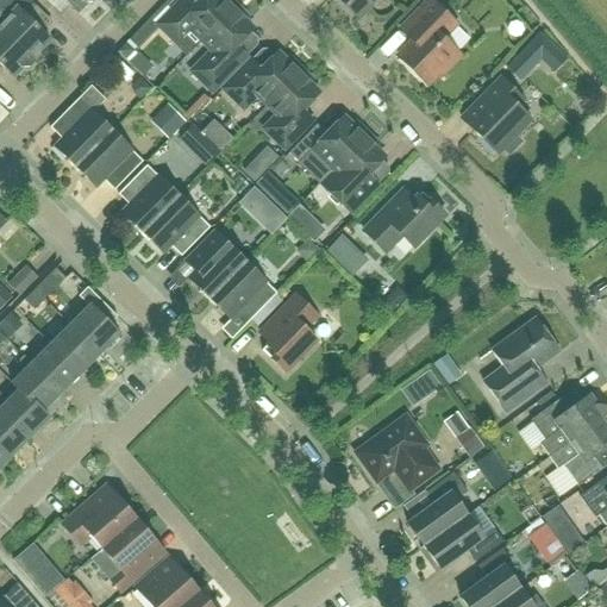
[(0,25),(0,26),(36,61),(42,55),(42,48),(51,38),(27,16),(37,5),(32,0),(0,0),(0,25)]
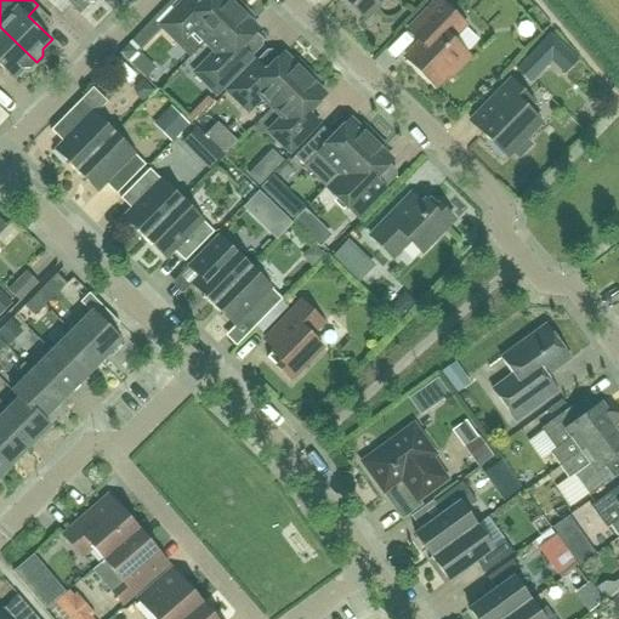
[(96,1),(97,0),(67,0),(79,11),(89,1),(96,1)]
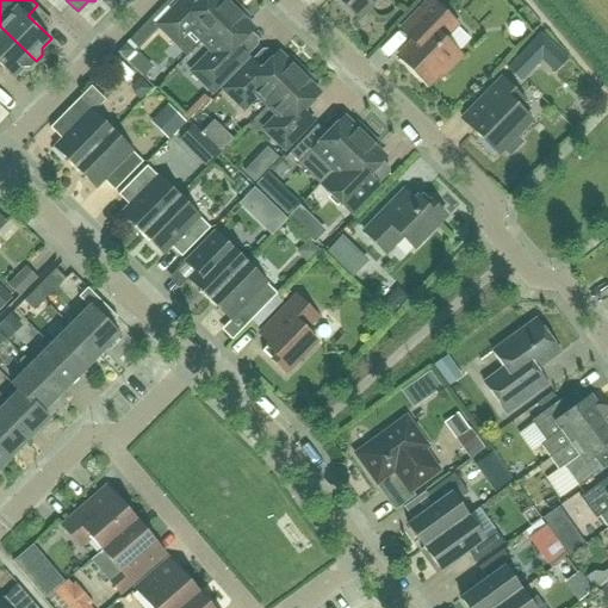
[(159,24),(177,42),(190,54),(203,39),(237,4),(233,0),(202,0),(192,11),(181,0),(159,24)]
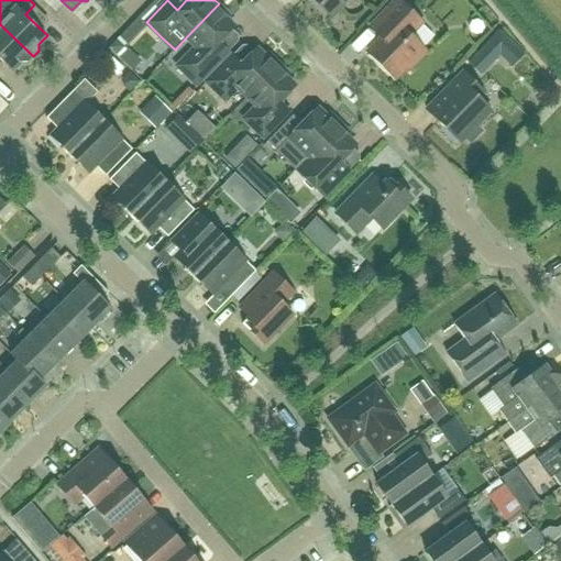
[(316,0),(332,15),(347,0),(316,0)]
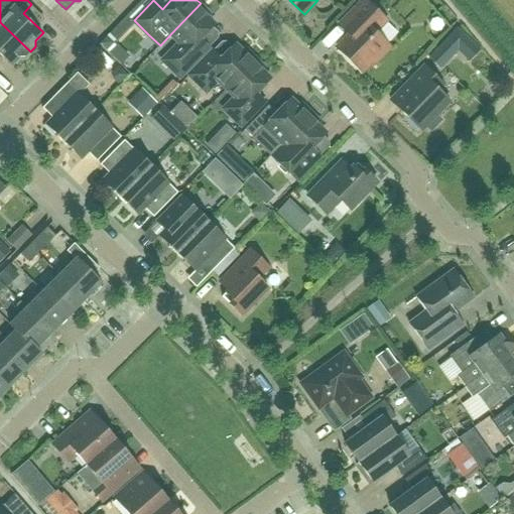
[(362,71),(372,59),(374,61),(391,45),(376,30),(387,18),(368,0),(364,0),(342,24),(352,33),(339,47),(362,71)]
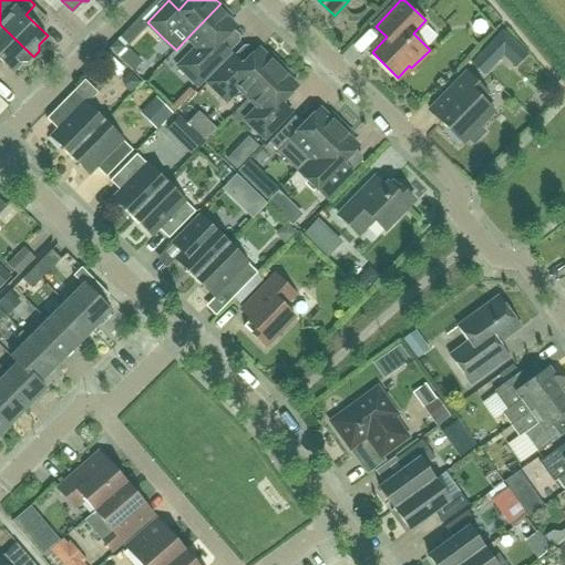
[(218,64),(208,54),(237,26),(228,18),(232,14),(221,3),(188,37),(201,49),(182,68),(198,84),(218,64)]
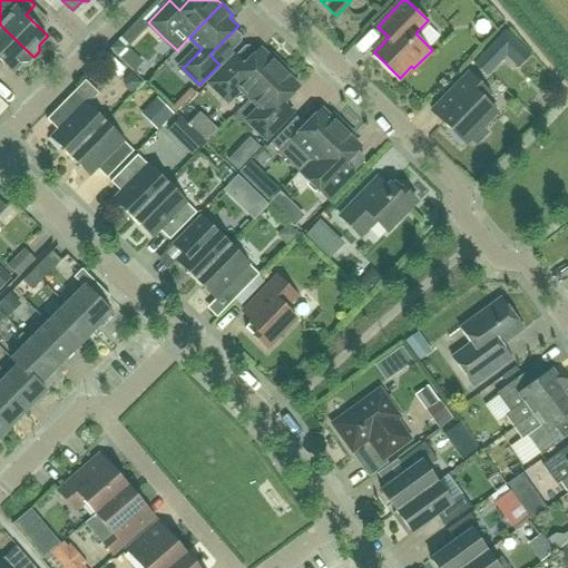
[(0,58),(13,71),(22,62),(29,62),(33,57),(0,25),(0,23),(0,58)]
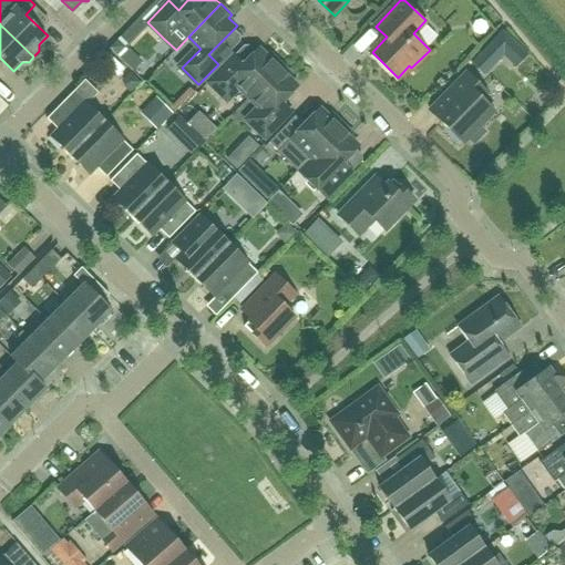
[(504,31),(473,62),(485,73),(505,53),(516,42),(504,31)]
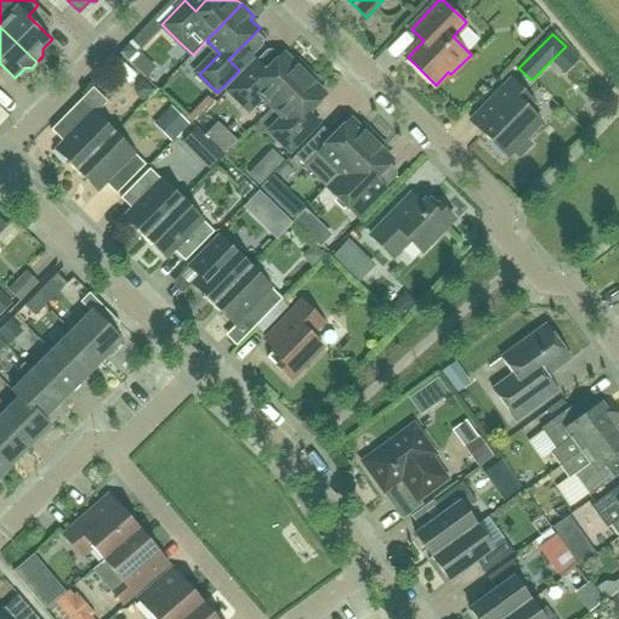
[(117,63),(135,80),(145,69),(125,52),(117,63)]
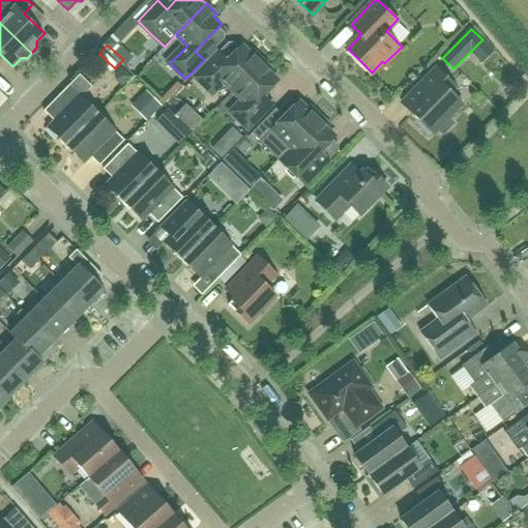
[(251,53),(243,45),(224,64),(214,56),(195,77),(211,92),(223,80),(233,90),(264,59),(254,50),(251,53)]
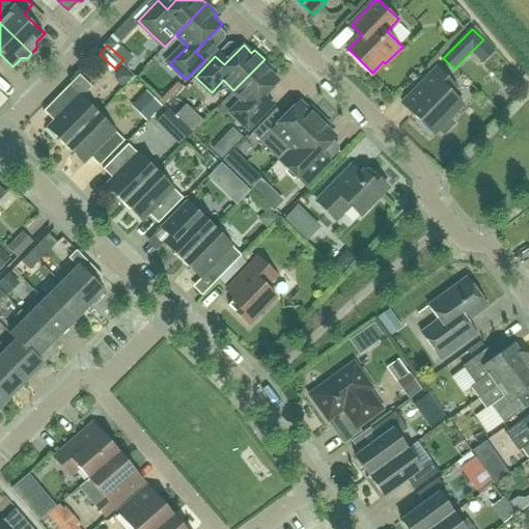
[(269,109),(259,100),(279,80),(271,73),(274,70),(265,59),(233,90),(243,100),(231,111),(249,129),(269,109)]
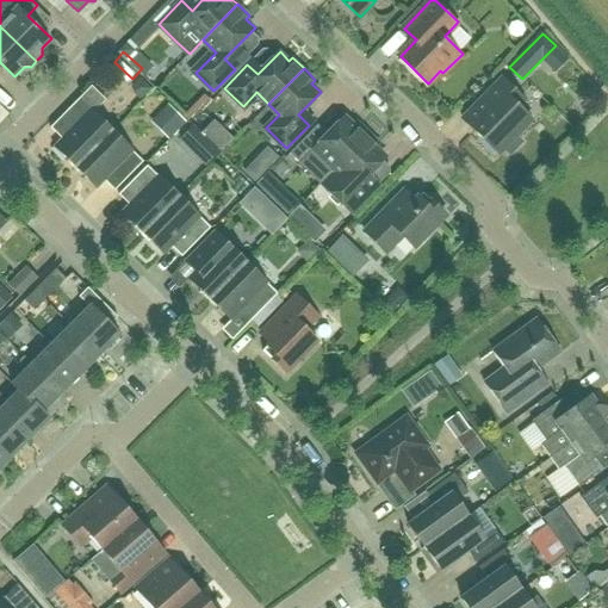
[(464,118),(484,138),(486,137),(500,149),(497,152),(500,153),(504,148),(512,154),(525,141),(517,134),(533,119),(520,106),(522,103),(522,95),(503,78),(464,118)]
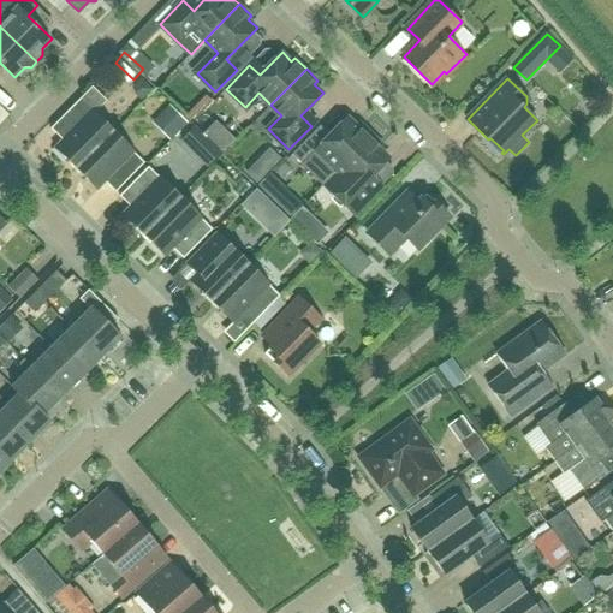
[(55,147),(77,167),(113,131),(81,99),(52,128),(64,138),(55,147)]
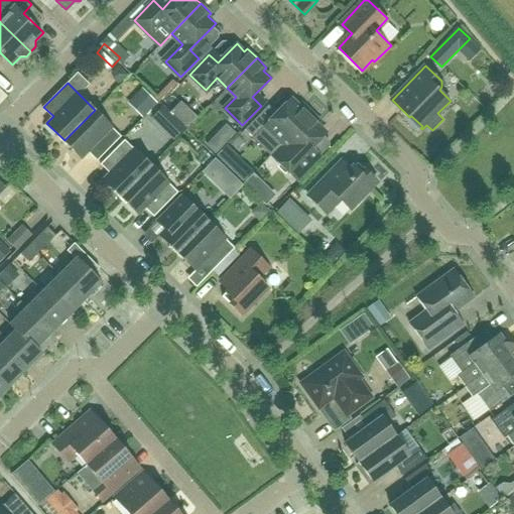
[(149,88),(138,100),(149,110),(160,98),(149,88)]
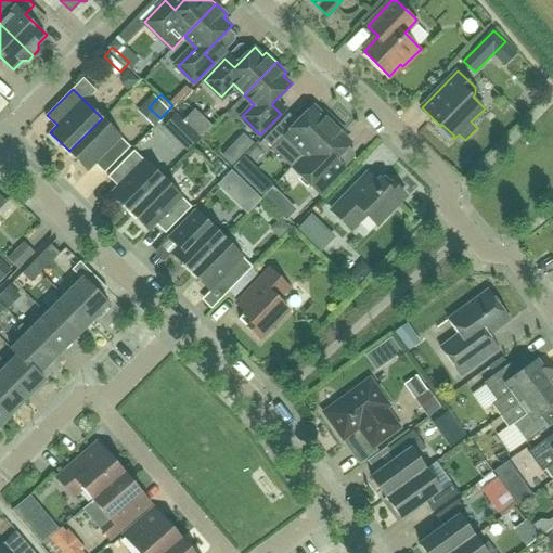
[(323,114),(314,105),(294,127),(285,117),(265,139),(292,166),(336,120),(325,111),(323,114)]
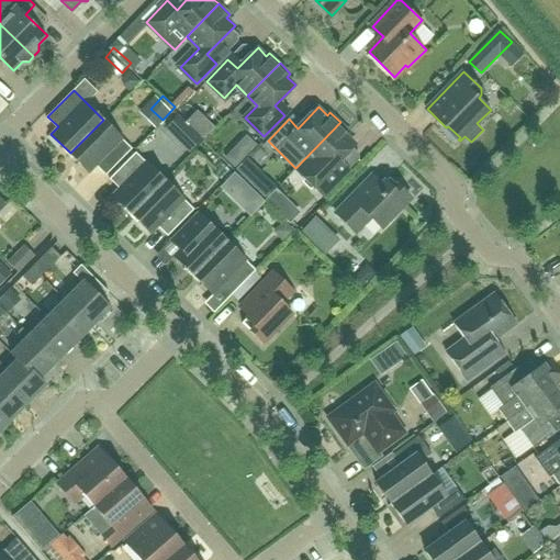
[(188,116),(176,124),(187,143),(200,135),(188,116)]
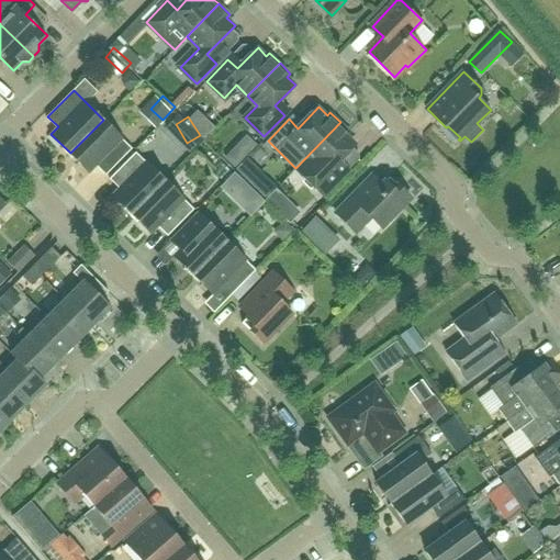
[(90,172),(97,166),(107,175),(133,148),(103,120),(70,153),(90,172)]
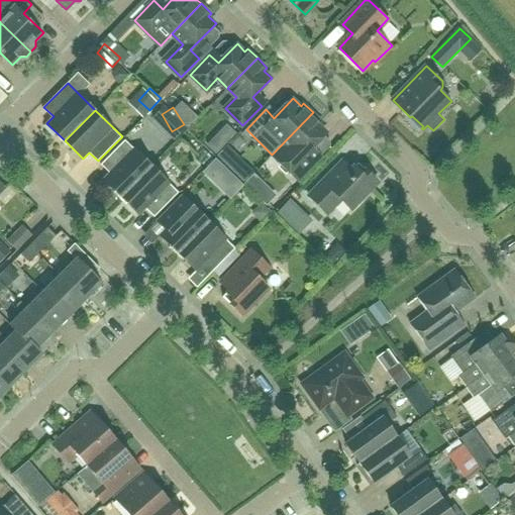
[(317,161),(309,151),(327,132),(320,125),(322,122),(313,112),(272,155),(298,180),(317,161)]
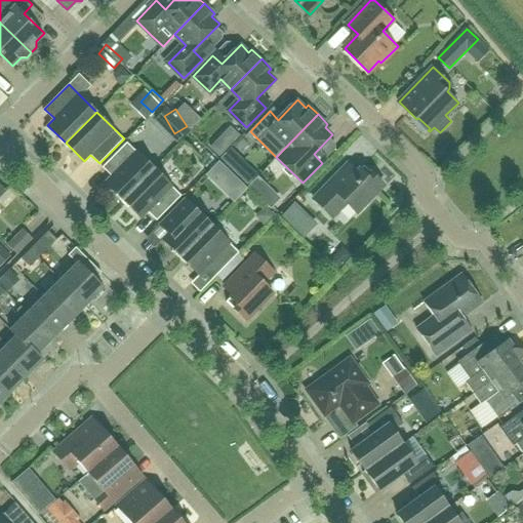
[(106,182),(124,200),(155,168),(127,142),(103,166),(112,175),(106,182)]
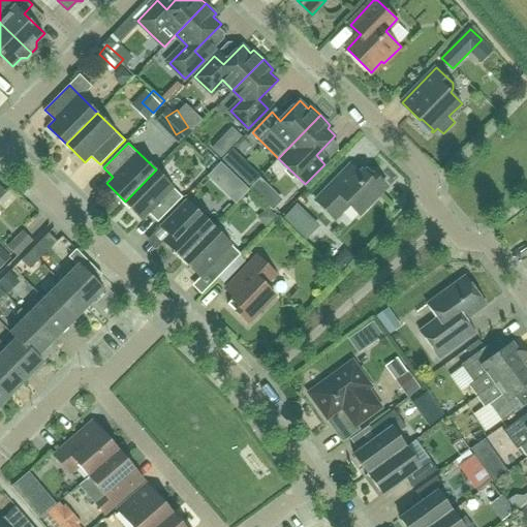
[(349,204),(360,214),(386,186),(367,166),(361,173),(351,163),(316,199),(335,218),(349,204)]
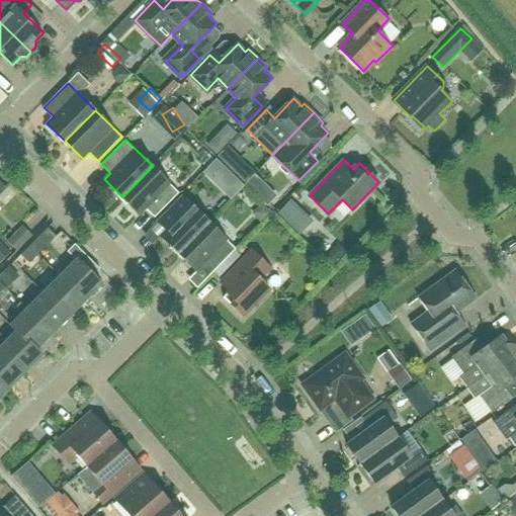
[(155,217),(179,192),(153,166),(122,197),(141,215),(147,208),(155,217)]
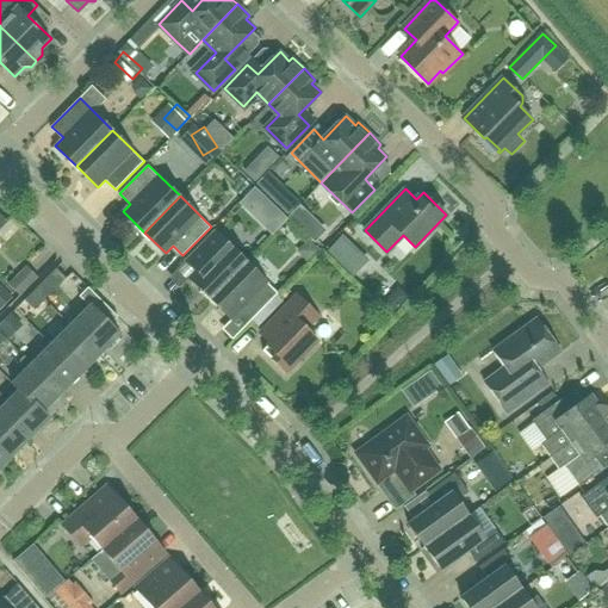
[(274,203),(259,219),(272,231),(286,215),(274,203)]
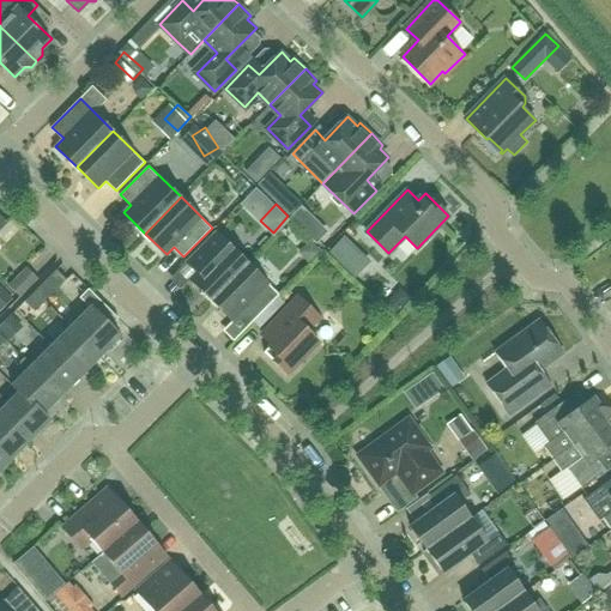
[(217,231),(188,261),(198,271),(191,278),(212,300),(248,262),(217,231)]
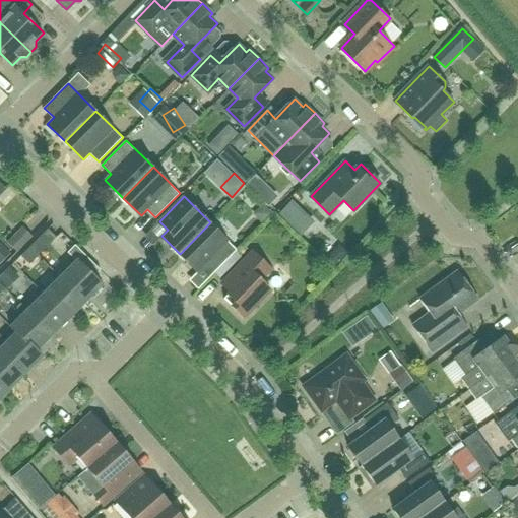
[(198,272),(204,265),(213,274),(237,249),(210,222),(180,254),(198,272)]
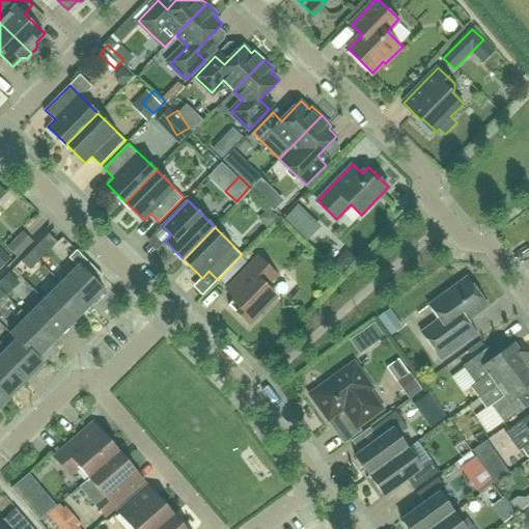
[(33,241),(24,230),(7,246),(18,256),(33,241)]
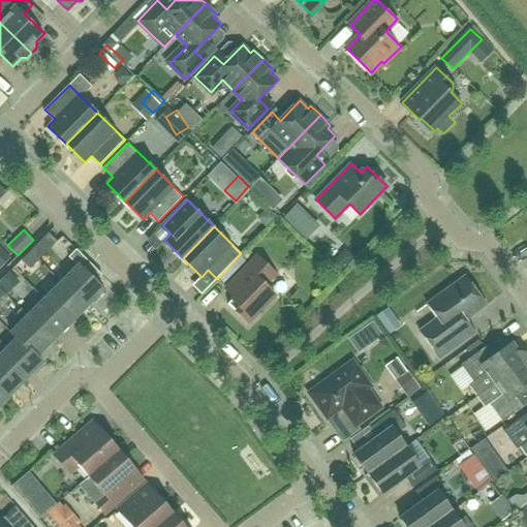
[(30,250),(39,258),(58,240),(50,231),(30,250)]
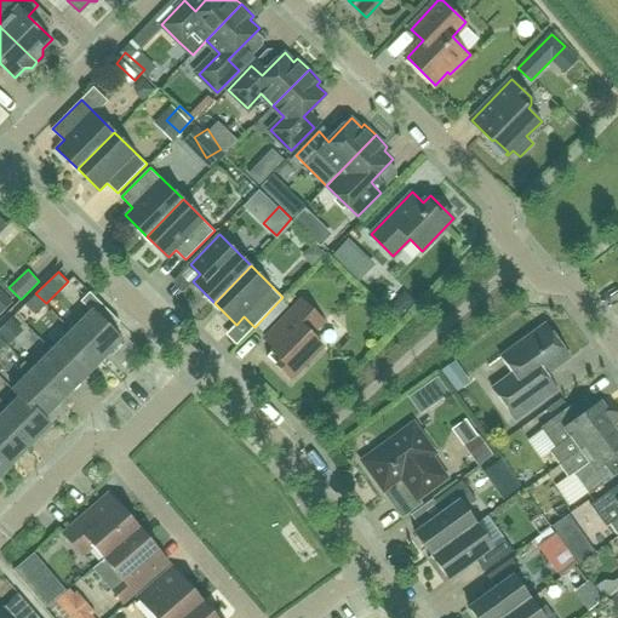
[(0,315),(13,302),(0,287),(0,315)]
